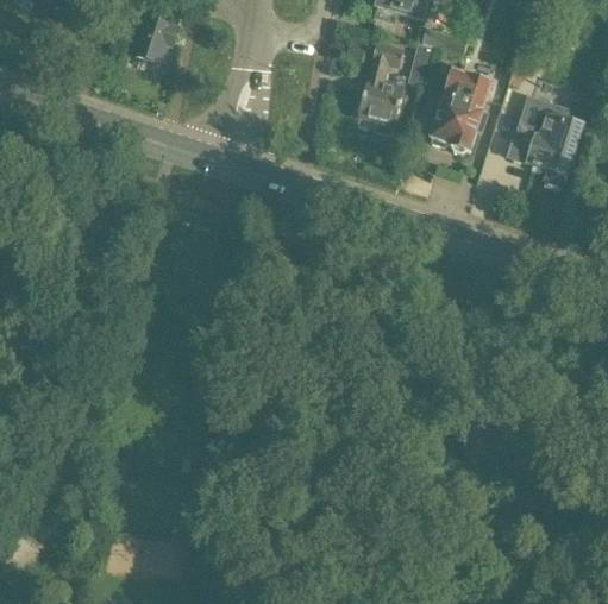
[(374,0),(374,1),(377,6),(376,8),(377,8),(374,18),(393,24),(396,14),(421,21),(427,0),(374,0)]
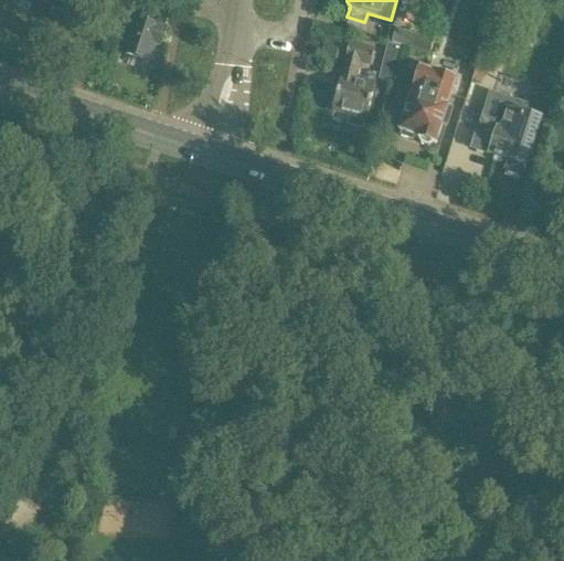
[(162,27),(167,16),(144,8),(140,19),(134,17),(123,50),(148,59),(153,41),(159,43),(165,27),(162,27)]
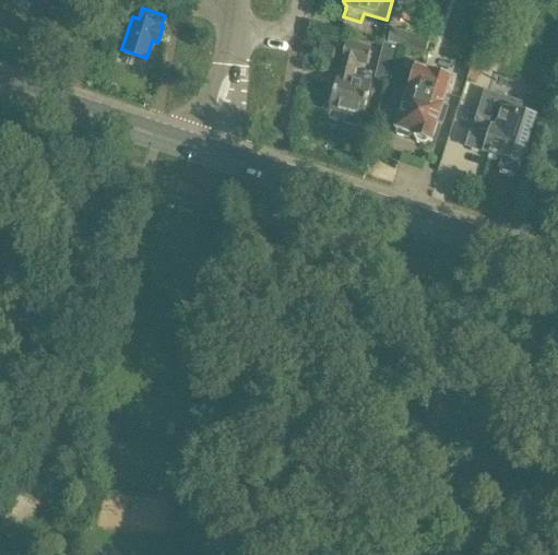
[(423,50),(427,36),(391,25),(387,39),(423,50)]
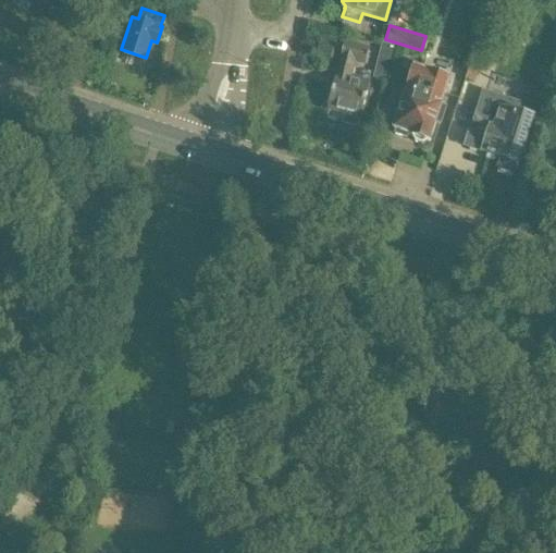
[(365,60),(368,46),(344,40),(326,106),(360,114),(369,81),(349,75),(354,58),(365,60)]
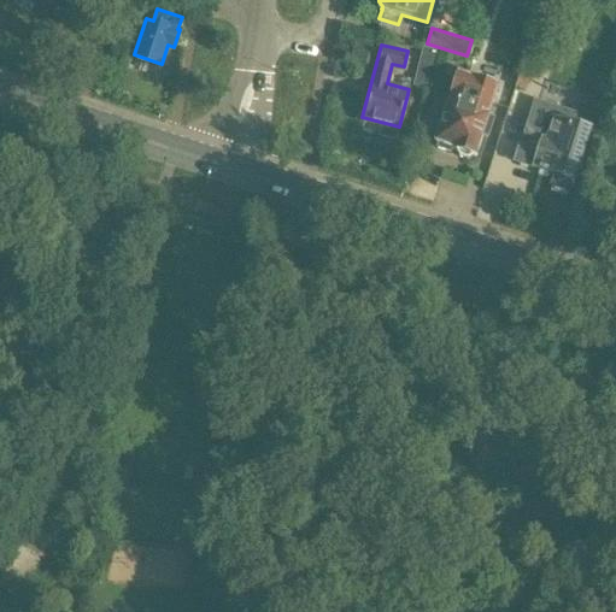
[(414,83),(429,87),(438,53),(422,49),(414,83)]
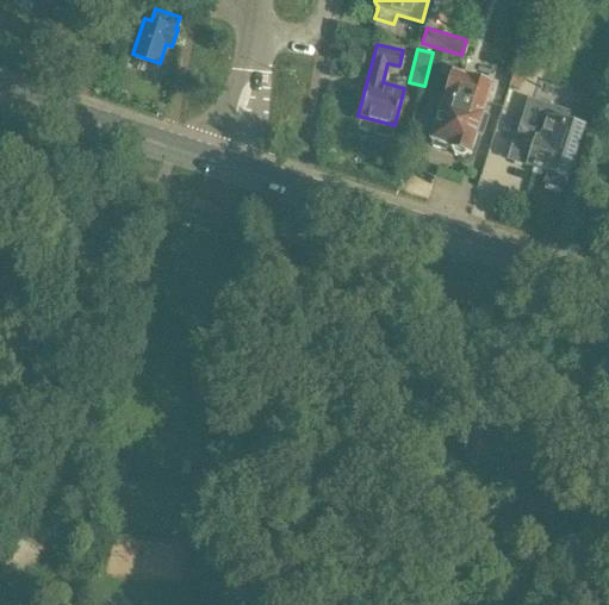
[(520,86),(523,72),(513,68),(509,83),(520,86)]
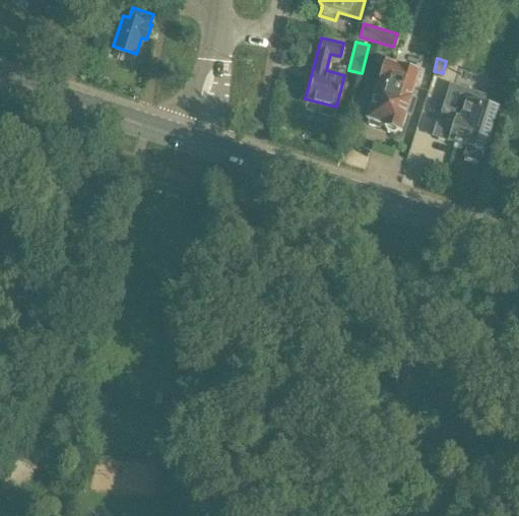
[(411,109),(414,97),(410,95),(418,70),(385,60),(367,118),(369,119),(368,122),(379,126),(380,123),(384,124),(386,129),(393,131),(398,129),(399,129),(406,107),(411,109)]
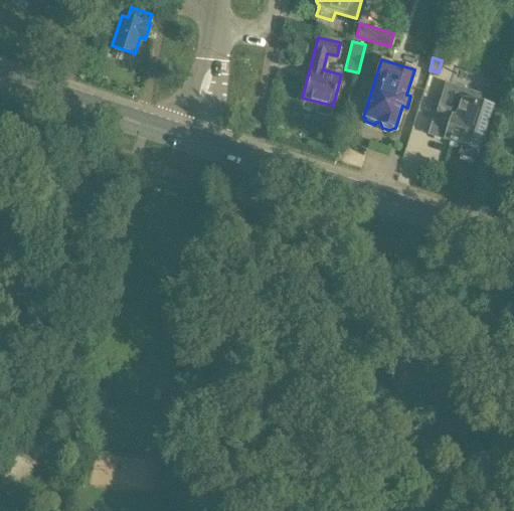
[(483,133),(491,108),(478,103),(481,93),(445,81),(436,110),(444,113),(441,121),(433,118),(429,133),(462,143),(459,152),(460,154),(473,158),(474,157),(477,148),(478,148),(479,146),(482,144),(485,137),(483,133)]
